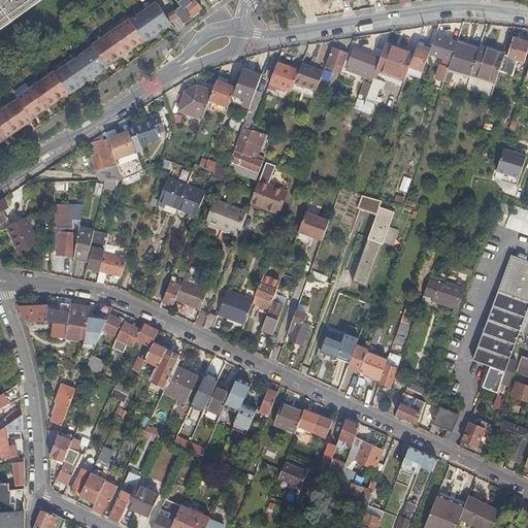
[(0,0),(0,30),(41,0),(0,0)]
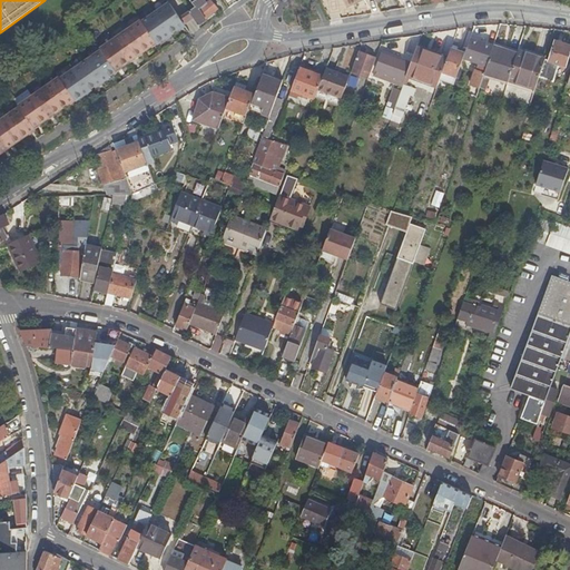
[(203,0),(187,0),(194,8),(188,12),(193,19),(198,28),(206,21),(205,19),(218,8),(210,0),(206,3),(203,0)]
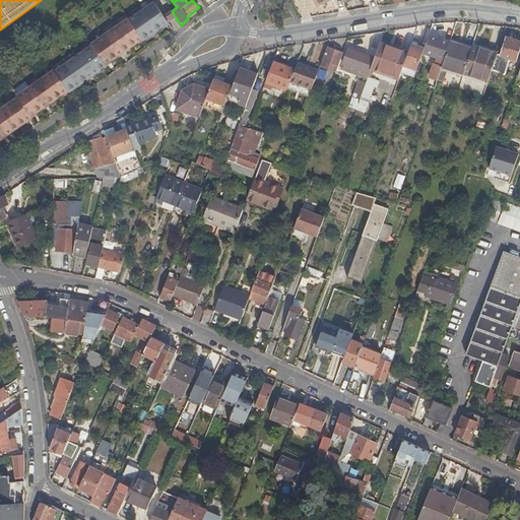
[(0,138),(1,138),(6,134),(11,131),(25,121),(30,118),(31,117),(30,116),(36,113),(43,108),(48,104),(63,93),(67,90),(68,91),(76,86),(81,83),(88,77),(93,74),(99,71),(106,65),(106,64),(110,61),(118,56),(123,52),(137,42),(142,39),(143,40),(150,35),(155,31),(163,26),(168,23),(169,22),(165,16),(154,3),(130,20),(129,19),(117,27),(91,45),(92,46),(55,72),(54,71),(17,96),(18,98),(0,110),(0,138)]
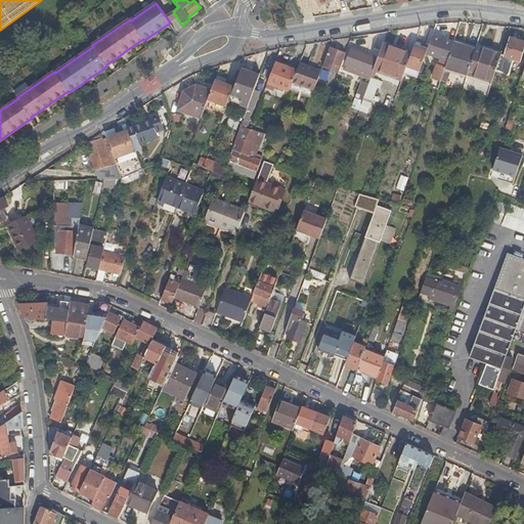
[(173,11),(166,16),(170,23),(177,17),(173,11)]
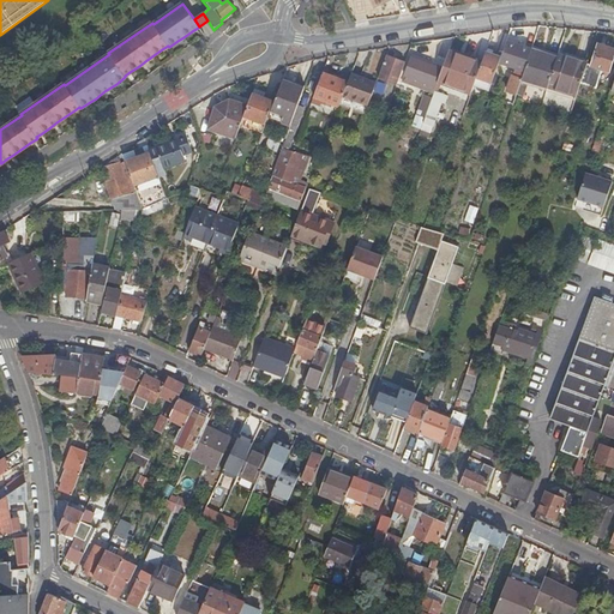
[(506,91),(516,94),(517,90),(530,49),(505,41),(499,56),(498,62),(517,68),(515,77),(511,76),(506,91)]
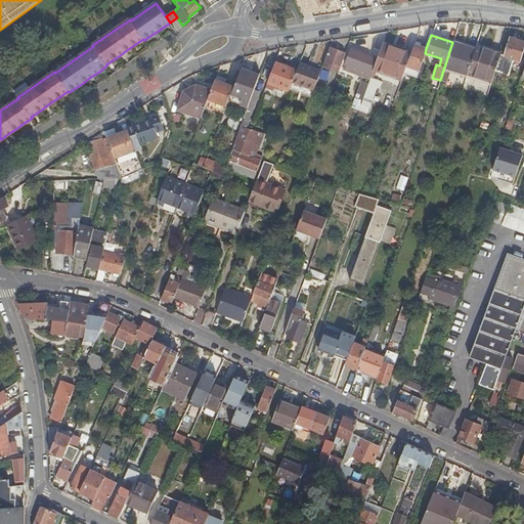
[(499,54),(495,70),(508,74),(513,58),(519,60),(523,43),(523,41),(509,37),(503,55),(499,54)]
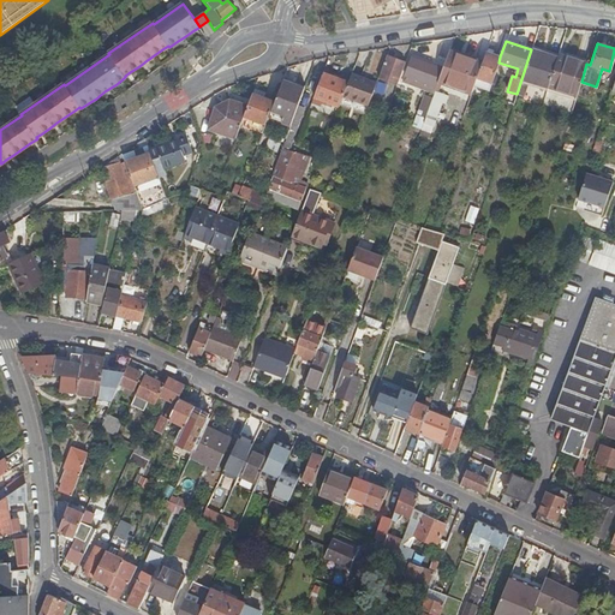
[(527,82),(529,82),(538,52),(531,49),(518,90),(524,91),(527,82)]
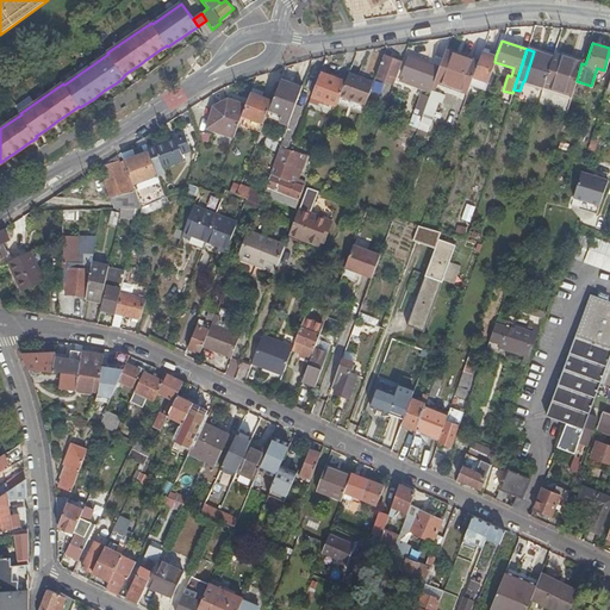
[(531,68),(535,69),(540,54),(541,50),(536,49),(536,53),(534,51),(524,81),(527,82),(531,68)]
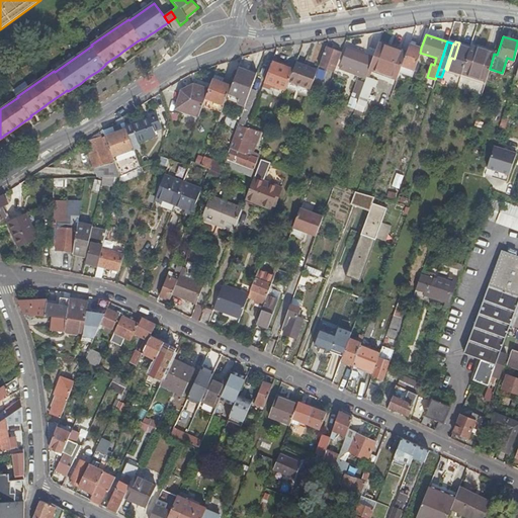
[(399,72),(406,53),(377,42),(372,58),(366,73),(363,82),(357,98),(356,102),(365,106),(372,86),(375,87),(377,80),(374,79),(375,79),(369,77),(372,69),(397,77),(399,72)]
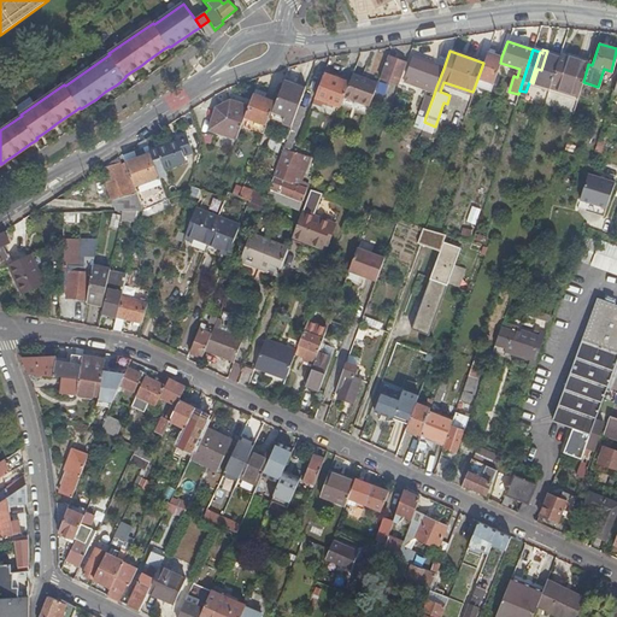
[(475,86),(491,90),(500,63),(501,57),(487,52),(483,63),(475,86)]
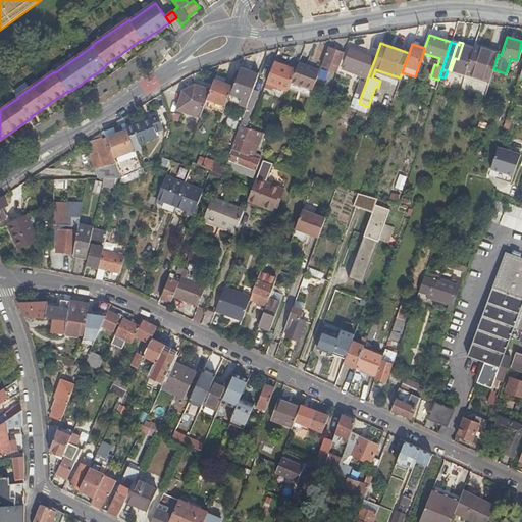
[(468,62),(472,49),(462,46),(458,59),(468,62)]
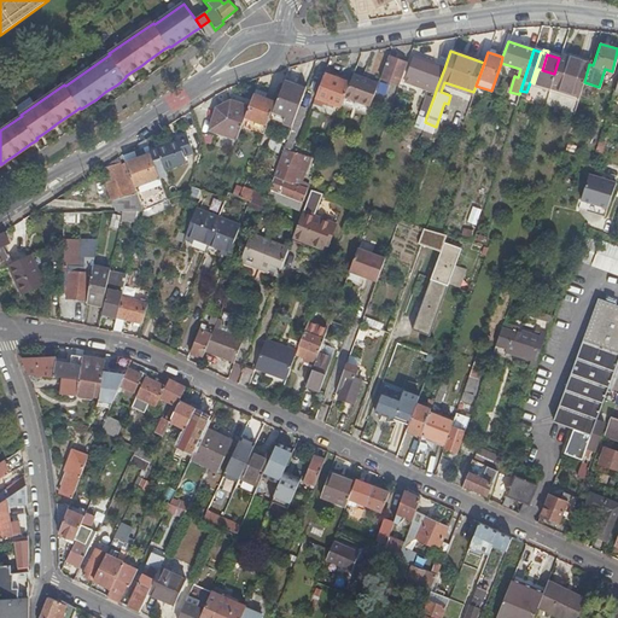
[(589,64),(590,64),(560,54),(559,58),(554,74),(549,88),(561,92),(563,91),(579,97),(584,82),(589,64)]
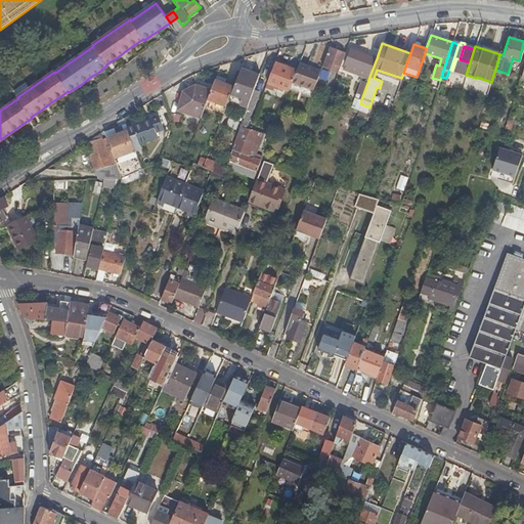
[(329,47),(321,67),(338,72),(344,53),(329,47)]
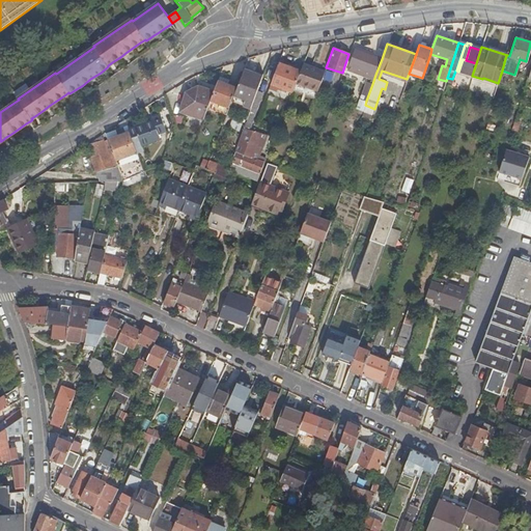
[(375,75),(382,59),(354,49),(348,64),(346,71),(368,79),(370,73),(375,75)]
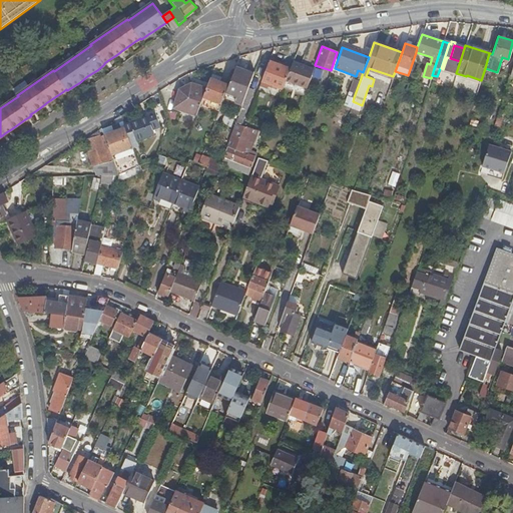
[(261,81),(282,89),(286,80),(290,69),(269,61),(261,81)]
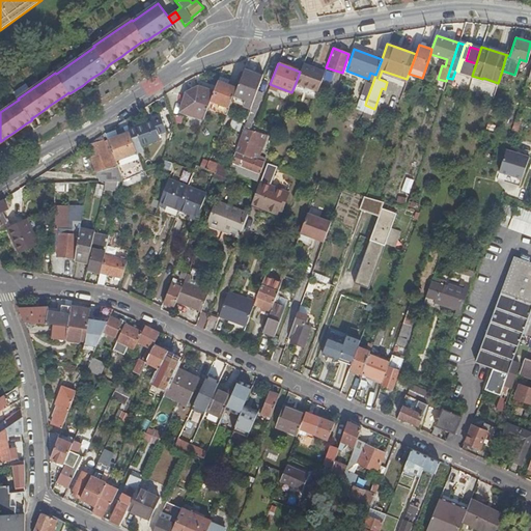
[(296,83),(317,91),(324,73),(302,64),(300,72),(296,83)]
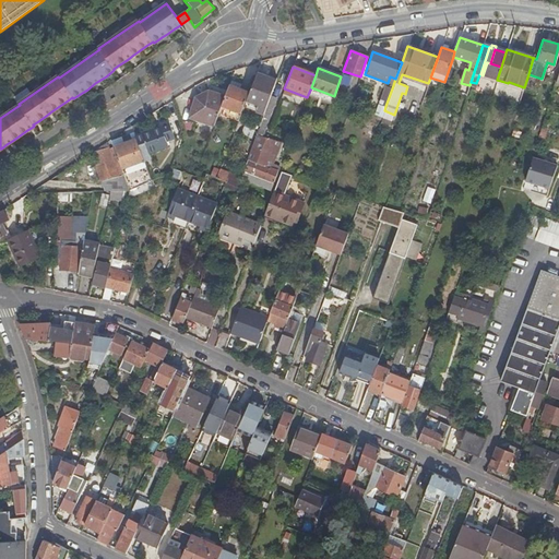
[(269,74),(259,71),(246,104),(264,111),(271,96),(276,81),(268,78),(269,74)]
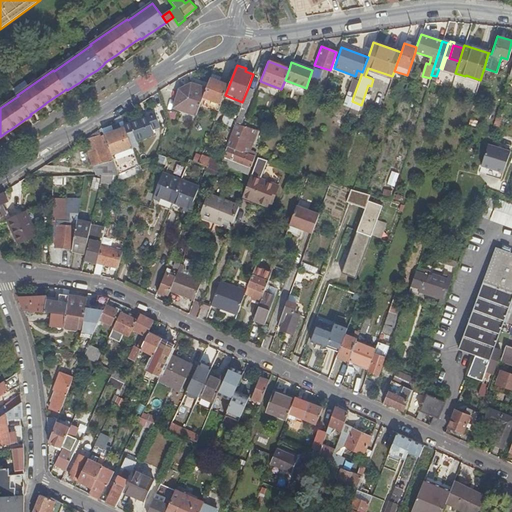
[(222,77),(212,74),(206,88),(203,97),(220,104),(228,85),(220,82),(222,77)]
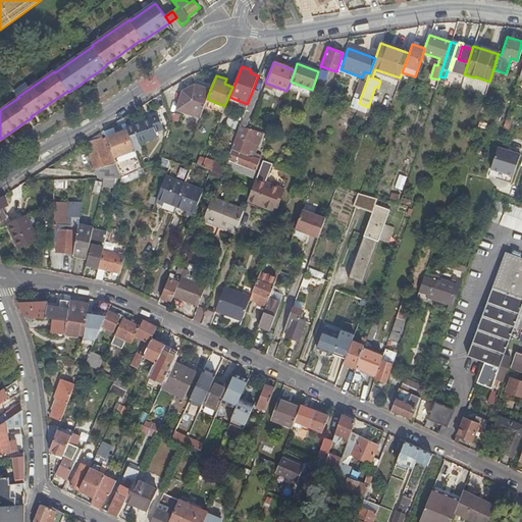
[(360,99),(366,83),(360,80),(355,93),(359,94),(357,97),(360,99)]
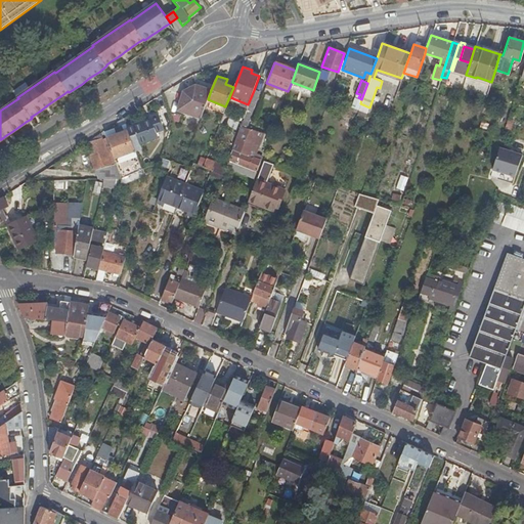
[(177,110),(201,118),(208,99),(211,90),(195,85),(183,92),(177,110)]
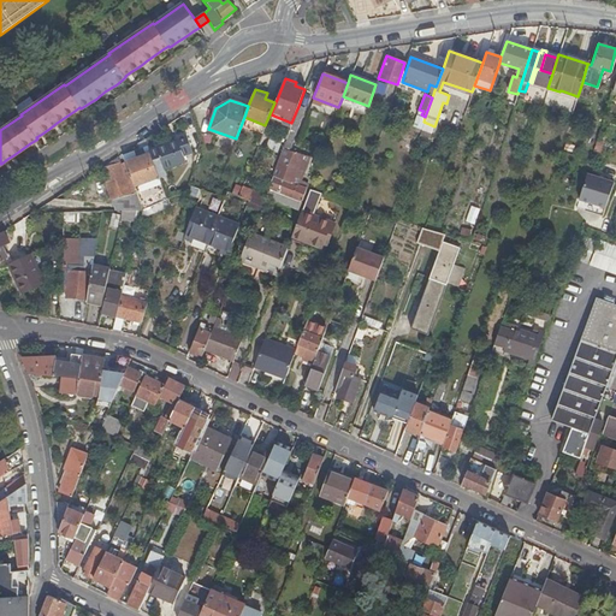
[(304,108),(298,106),(267,189),(266,188),(264,196),(258,211),(267,214),(274,199),(277,193),(301,201),(306,189),(292,184),(294,178),(297,179),(298,176),(302,177),(308,159),(289,150),(304,108)]
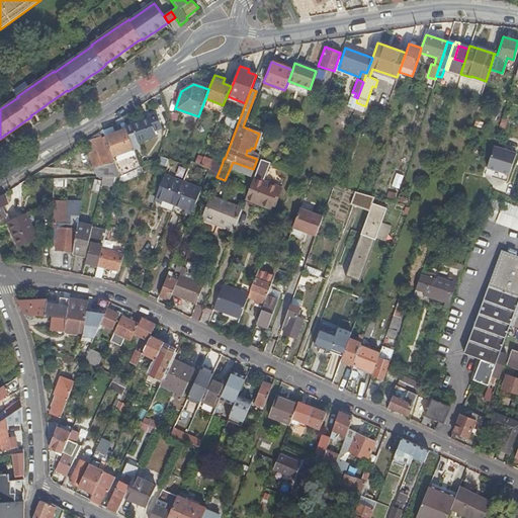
[(148,116),(124,125),(125,128),(134,151),(140,148),(138,144),(156,137),(154,132),(161,128),(156,112),(148,115),(148,116)]
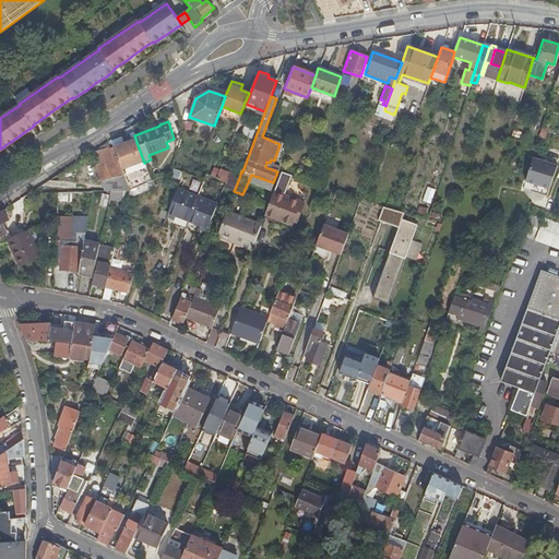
[(129,191),(152,181),(144,163),(135,139),(113,146),(113,147),(123,175),(129,191)]
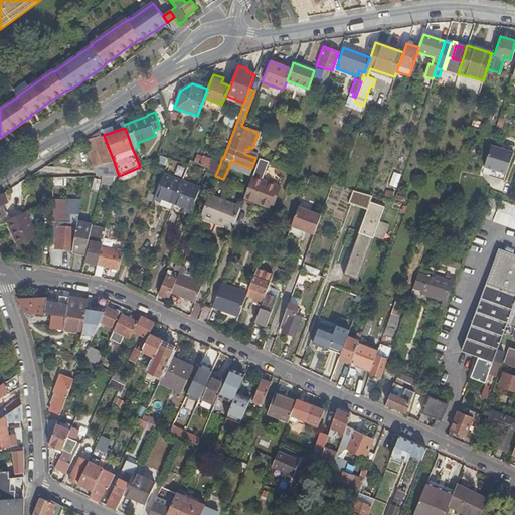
[(82,141),(94,168),(114,161),(104,136),(100,137),(100,135),(94,137),(93,134),(88,137),(82,141)]
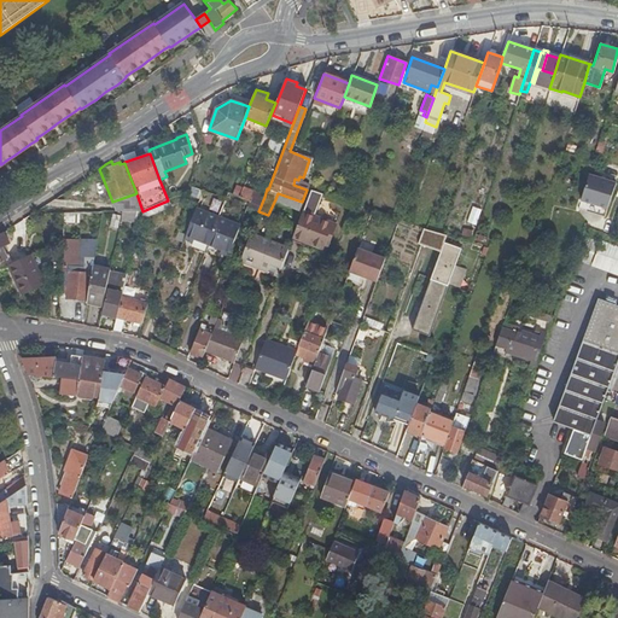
[(588,176),(579,202),(606,210),(614,185),(588,176)]
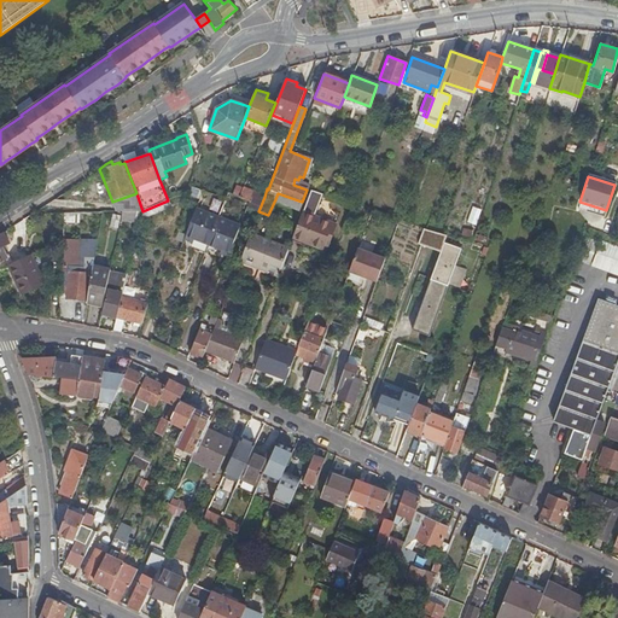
[(555,184),(553,182),(546,203),(554,207),(561,185),(555,184)]
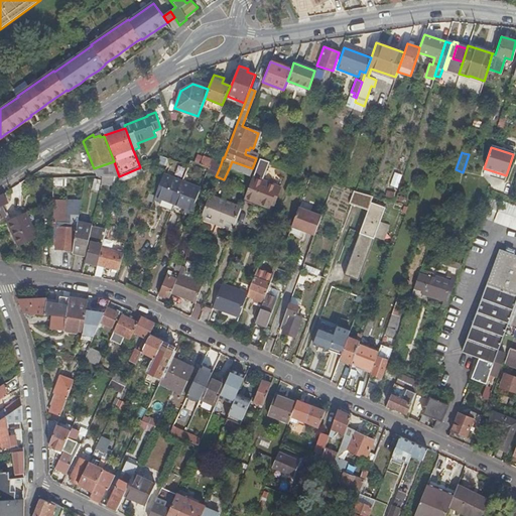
[(209,168),(211,160),(203,157),(200,164),(209,168)]
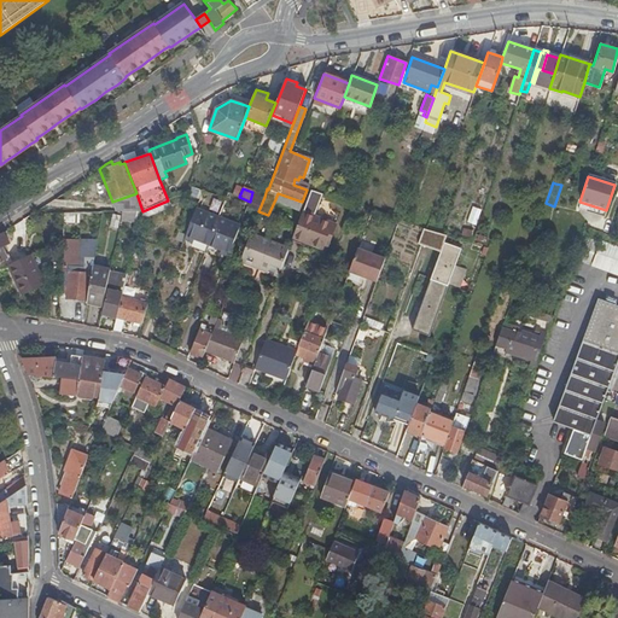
[(264,197),(254,192),(252,192),(250,202),(246,207),(258,211),(264,197)]
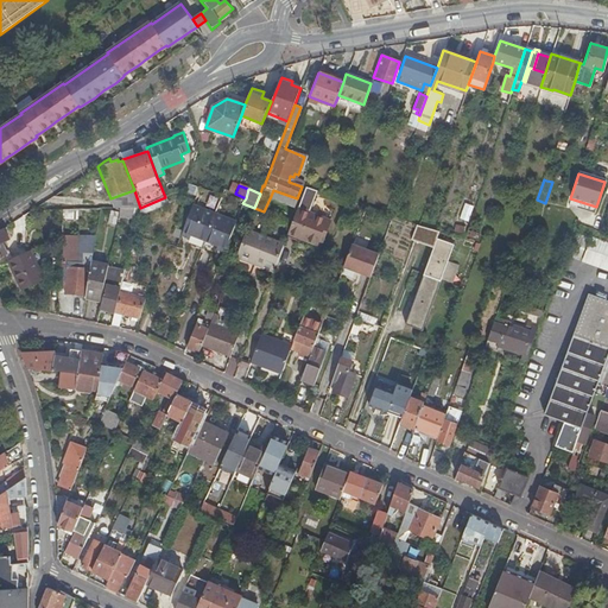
[(134,190),(111,198),(114,208),(120,208),(133,208),(140,208),(134,190)]
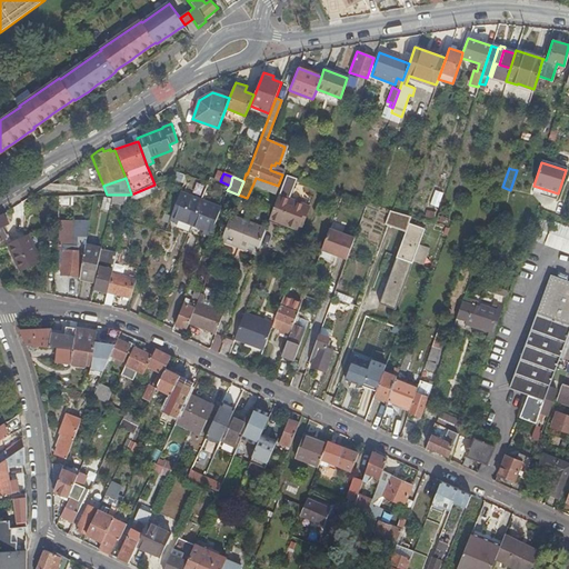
[(437,208),(443,190),(433,186),(429,197),(431,197),(429,205),(437,208)]
